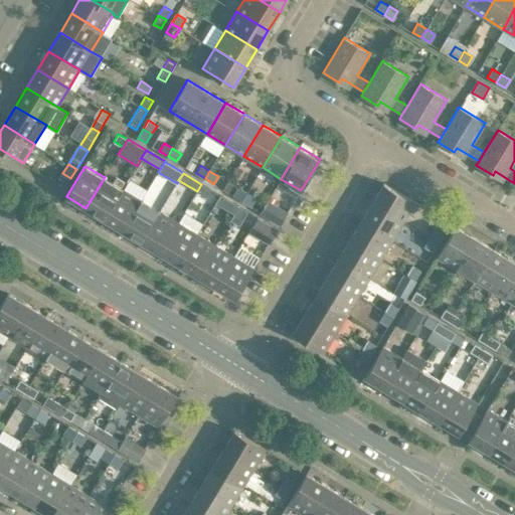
[(105,219),(123,188),(105,177),(86,208),(105,219)]
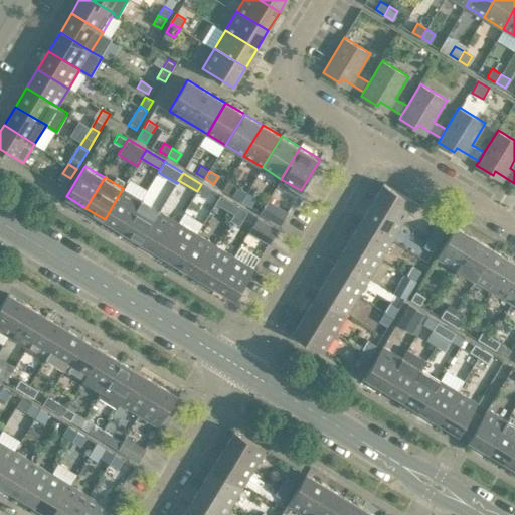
[(415,202),(384,183),(372,202),(403,221),(415,202)]
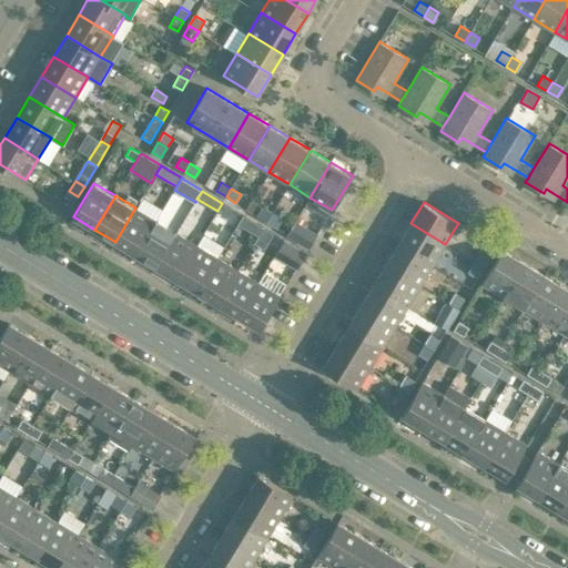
[(226,217),(232,209),(222,203),(217,211),(226,217)]
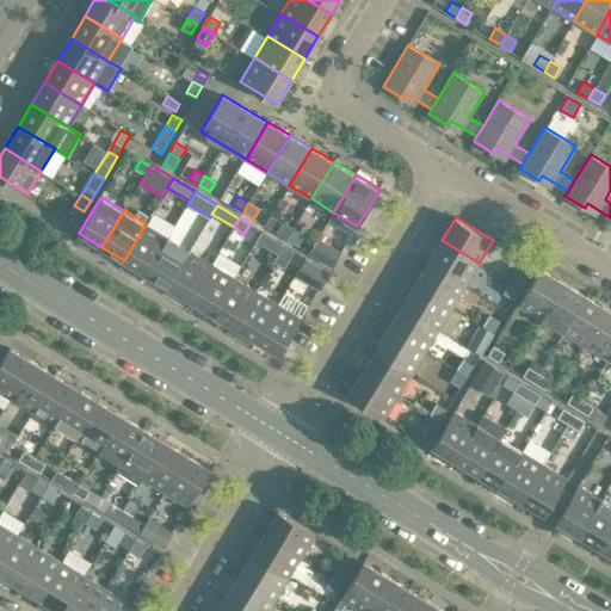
[(146,273),(168,238),(146,223),(124,260),(146,273)]
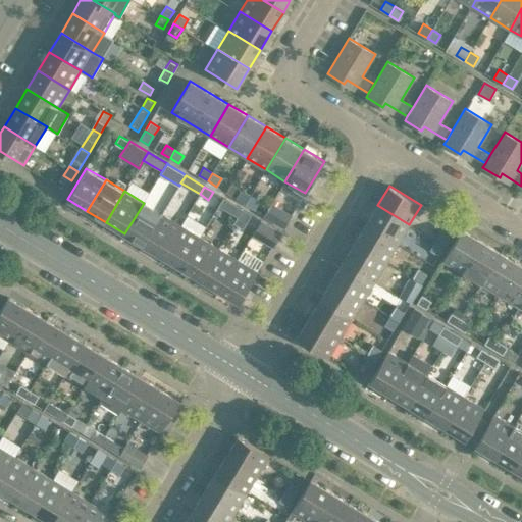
[(241,191),(237,199),(246,204),(250,196),(241,191)]
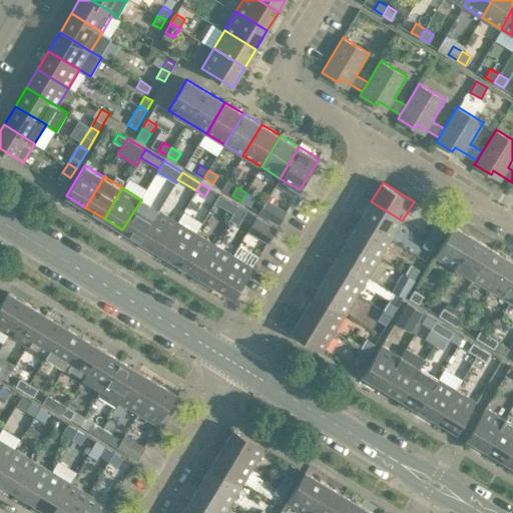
[(249,205),(254,197),(245,192),(241,200),(249,205)]
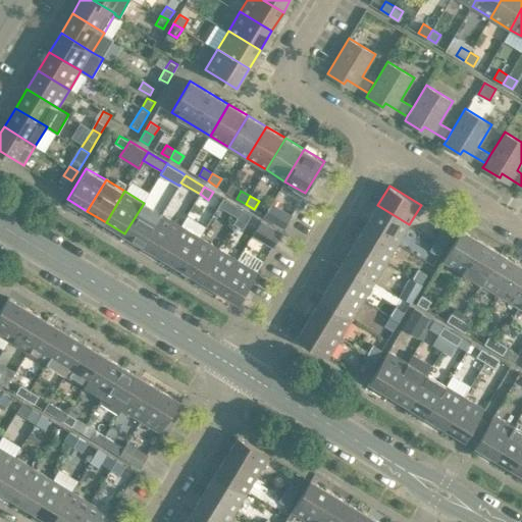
[(238,217),(243,209),(223,198),(218,206),(238,217)]
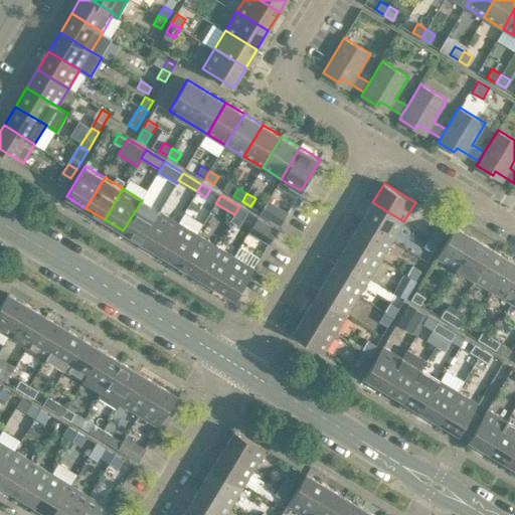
[(266,204),(261,212),(270,217),(281,224),(288,211),(269,199),(266,204)]
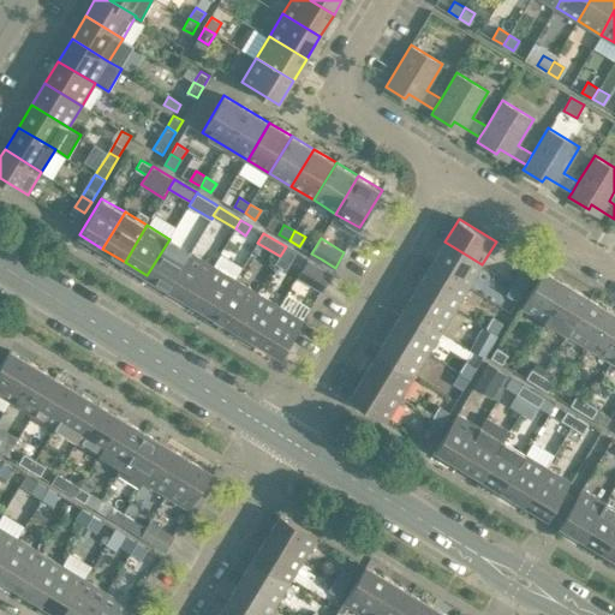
[(169,288),(191,252),(169,239),(147,275),(169,288)]
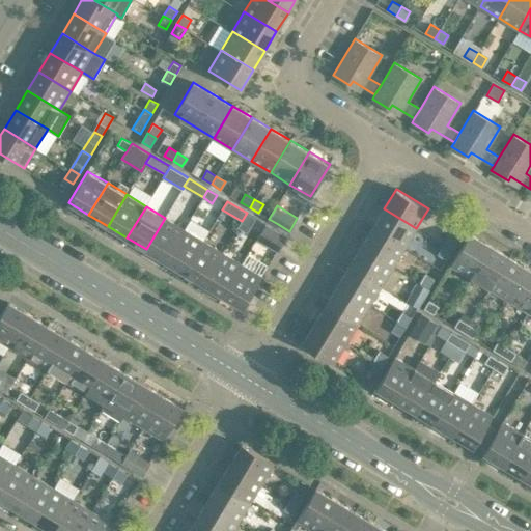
[(372,228),(404,247),(416,228),(384,208),(372,228)]
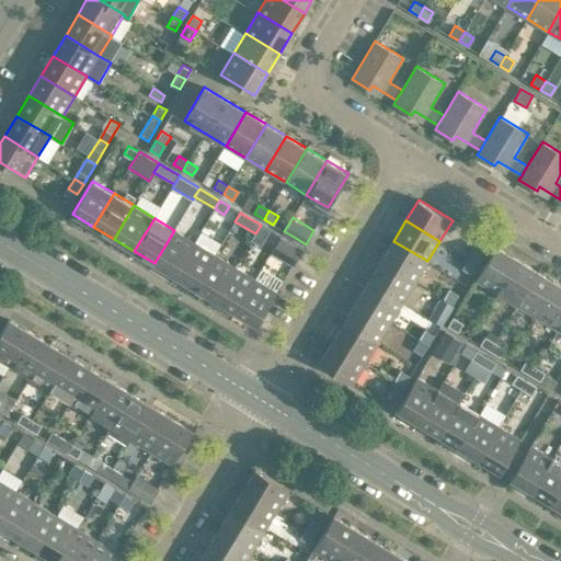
[(261,245),(270,230),(261,225),(255,233),(251,240),(261,245)]
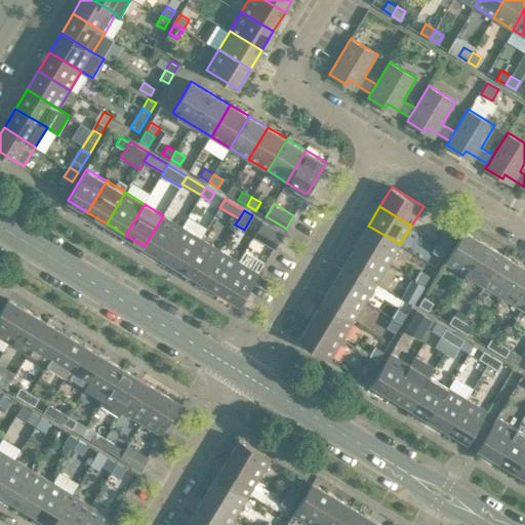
[(163,258),(182,227),(163,215),(145,246),(163,258)]
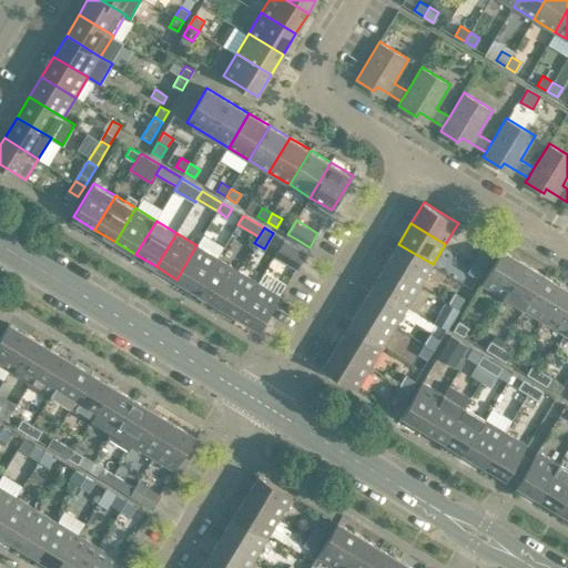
[(277,252),(298,265),(305,253),(284,240),(277,252)]
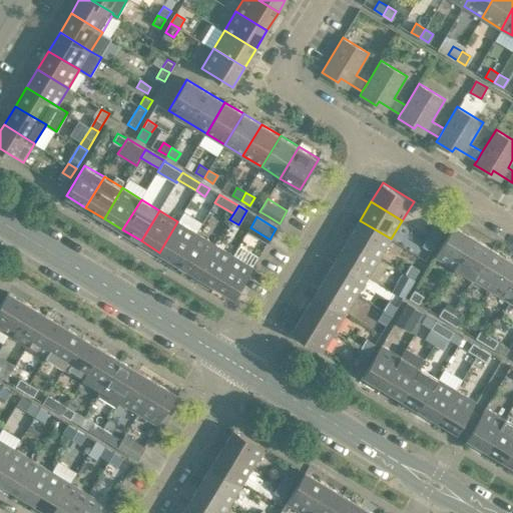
[(391,238),(360,220),(349,238),(380,258),(391,238)]
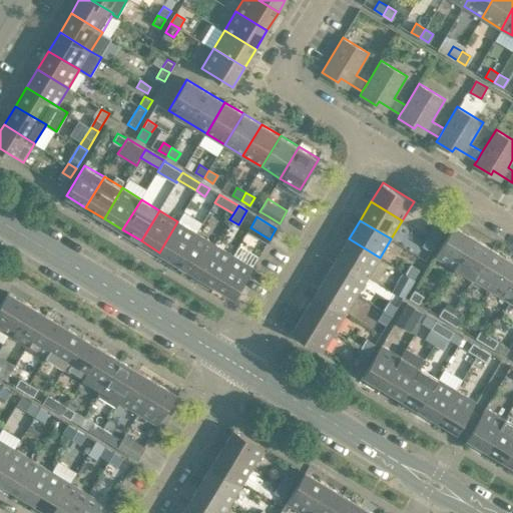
[(178,264),(196,232),(177,221),(159,252),(178,264)]
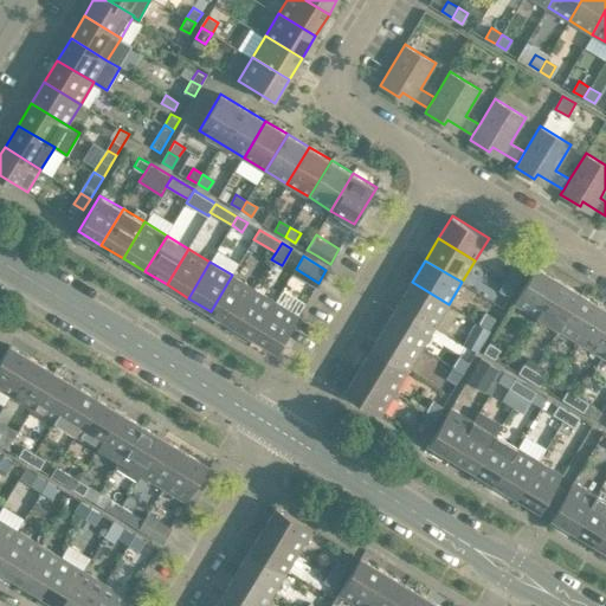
[(536,266),(515,302),(537,316),(559,279),(536,266)]
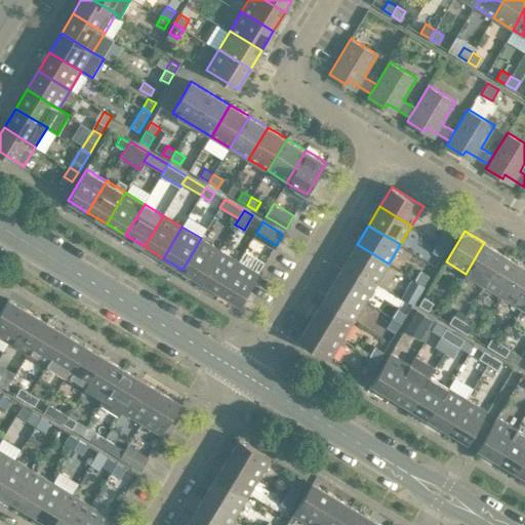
[(452,238),(444,233),(439,242),(447,247),(452,238)]
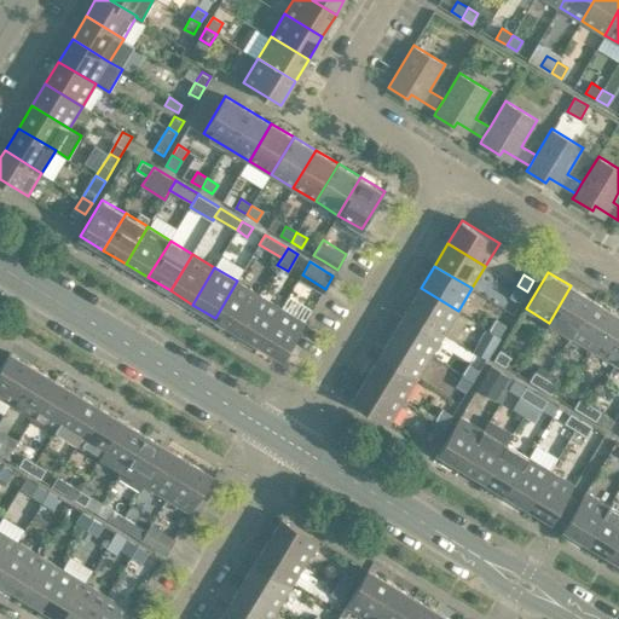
[(237,331),(260,294),(237,281),(215,318),(237,331)]
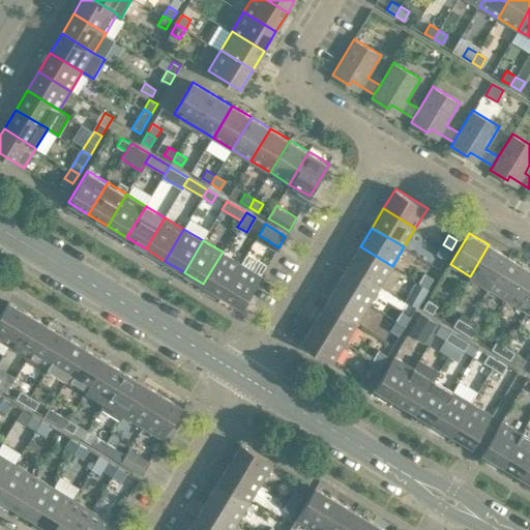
[(437,254),(446,259),(451,249),(443,244),(437,254)]
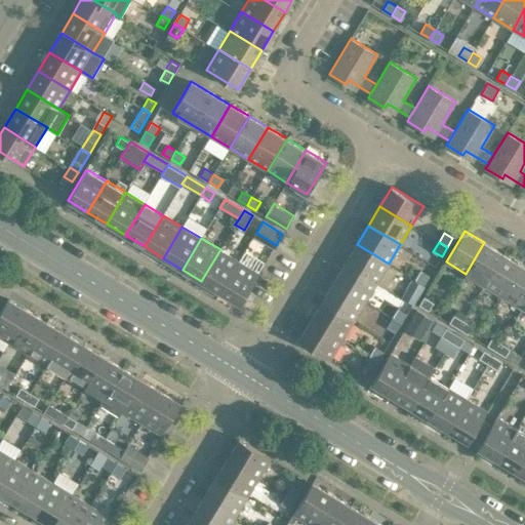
[(484,242),(466,274),(484,285),(503,254),(484,242)]
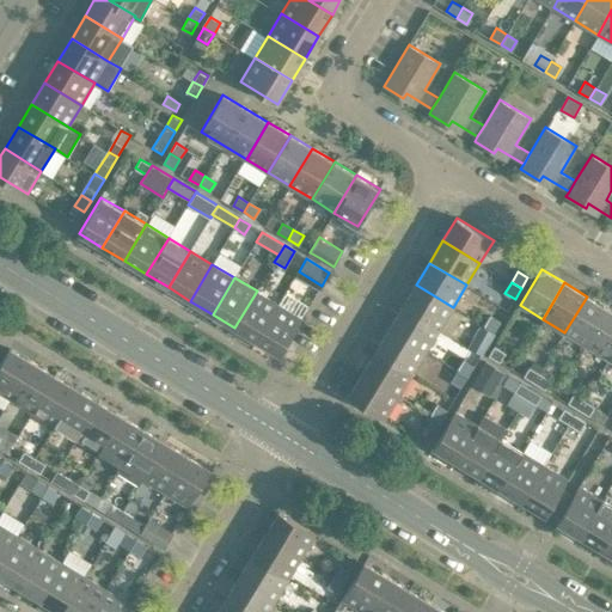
[(403,307),(440,329),(453,307),(416,285),(403,307)]
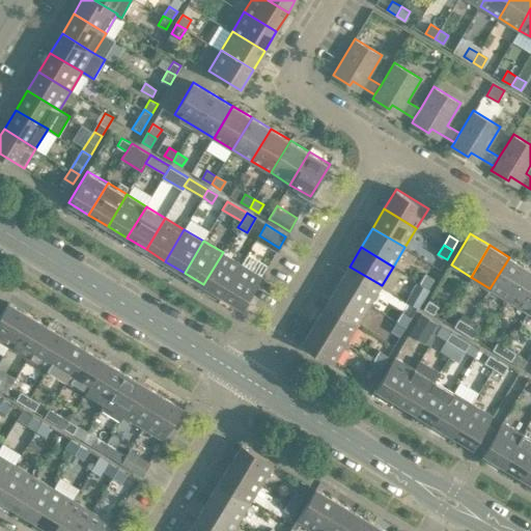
[(223,296),(242,263),(223,252),(203,284),(223,296)]
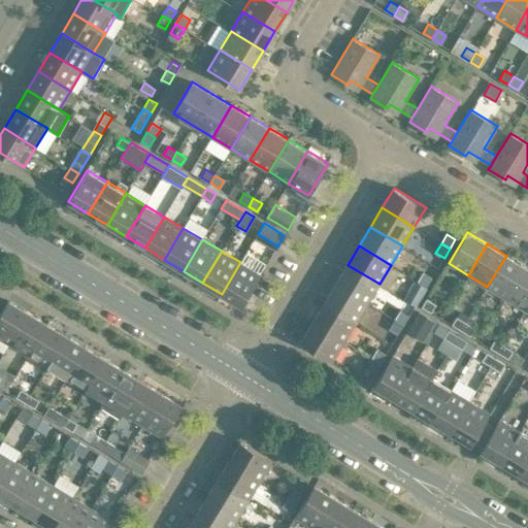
[(506,256),(487,287),(506,298),(525,267),(506,256)]
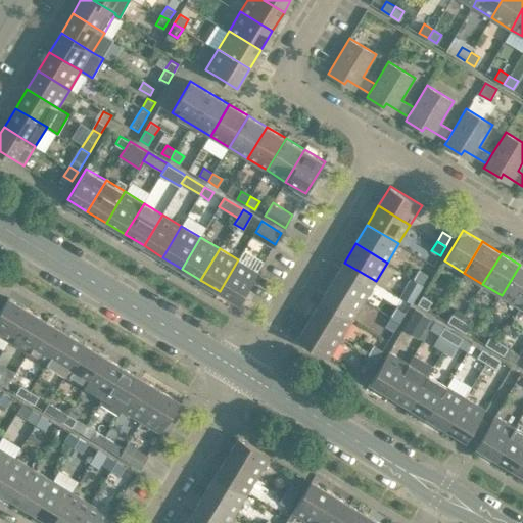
[(239,303),(257,272),(238,259),(220,291),(239,303)]
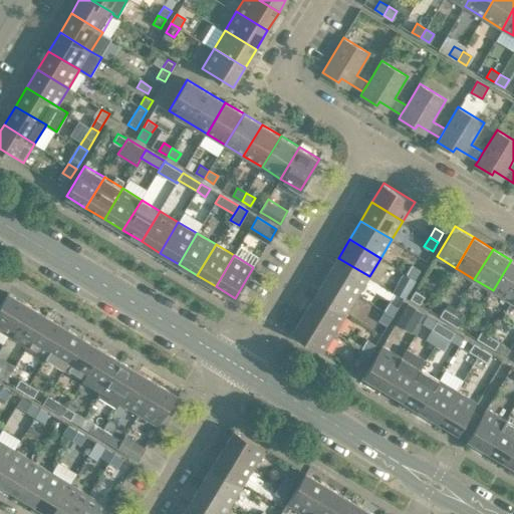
[(369,276),(338,258),(326,276),(357,295),(369,276)]
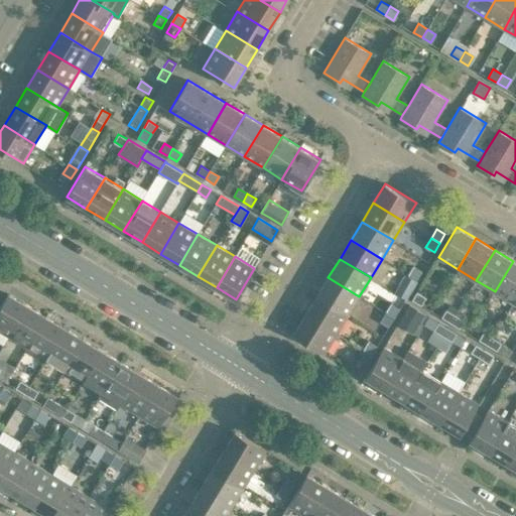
[(515,262),(513,261),(495,291),(513,303),(515,298),(515,262)]
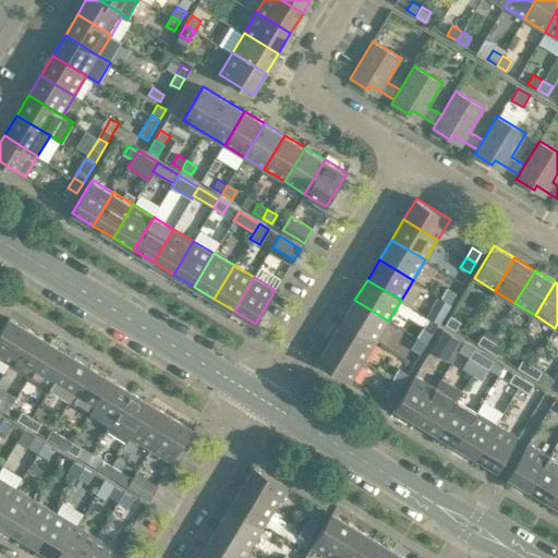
[(457,293),(448,288),(441,298),(451,303),(457,293)]
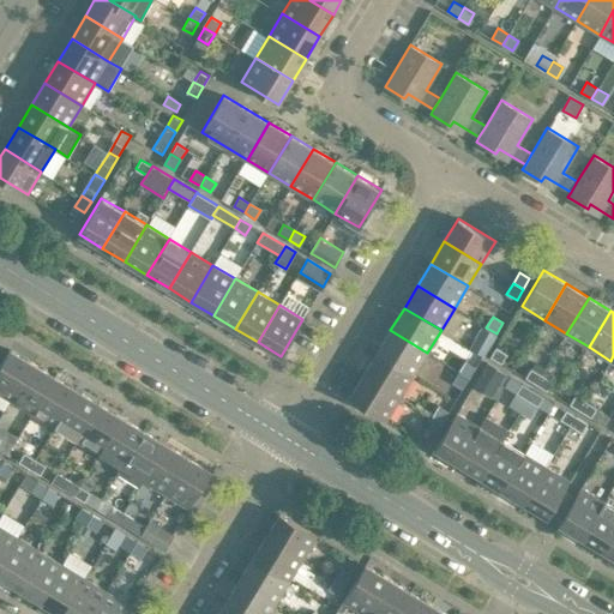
[(483,326),(474,341),(487,349),(491,344),(497,333),(486,327),(483,326)]
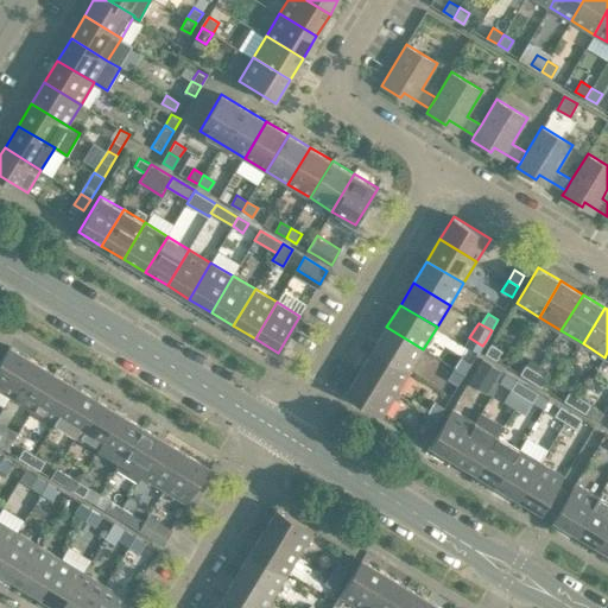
[(373,349),(410,371),(423,349),(386,327),(373,349)]
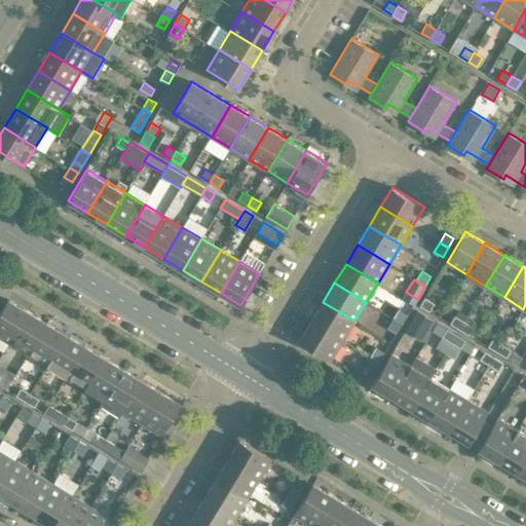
[(8,299),(0,312),(0,336),(9,342),(28,311),(8,299)]
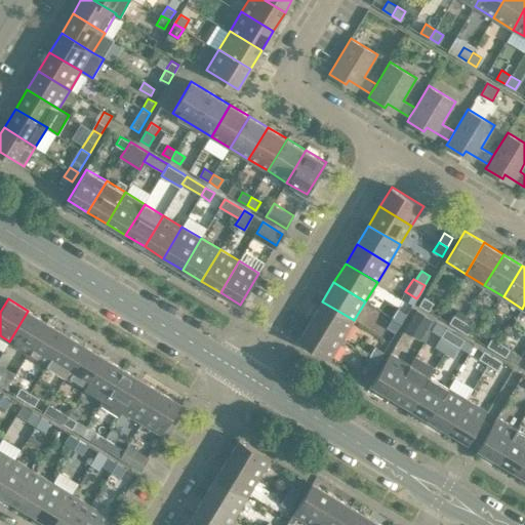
[(423,299),(418,308),(428,313),(433,305),(423,299)]
